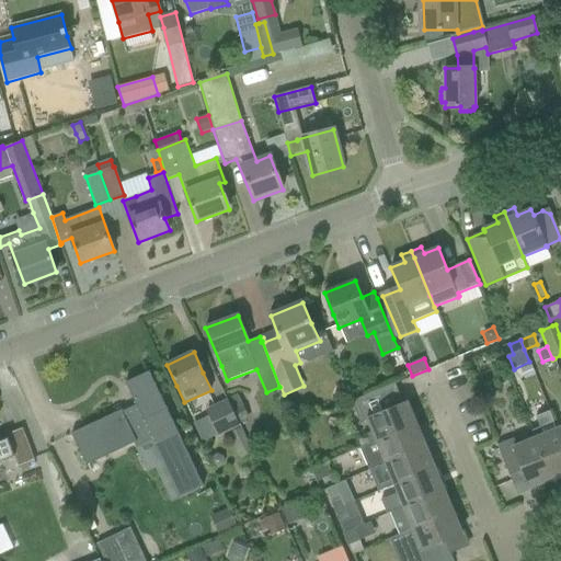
[(530,365),(521,369),(525,379),(535,375),(530,365)]
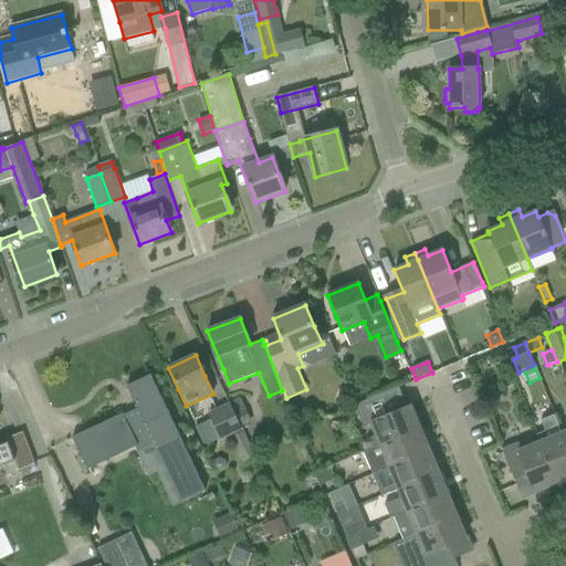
[(155,442),(182,501),(205,490),(150,377),(128,387),(140,412),(125,420),(123,416),(74,438),(80,451),(88,468),(136,444),(138,450),(155,442)]
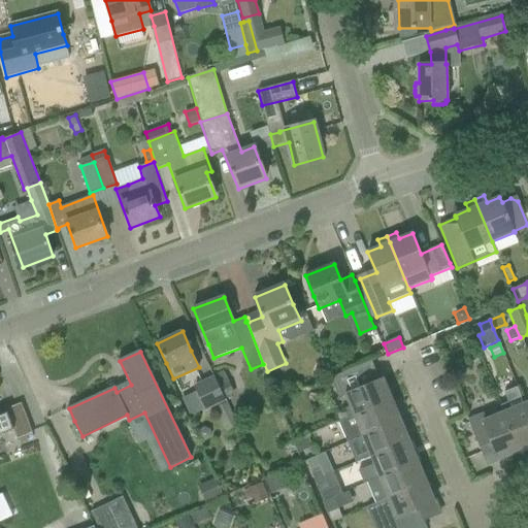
[(339,422),(392,399),(384,378),(367,385),(362,373),(334,386),(339,398),(345,396),(351,406),(343,409),(344,411),(338,414),(340,421),(339,422)]
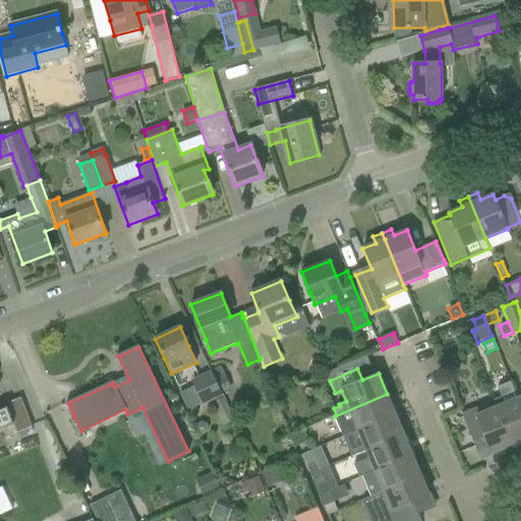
[(180,393),(189,411),(204,404),(204,405),(223,396),(222,394),(212,371),(192,382),(194,386),(180,393)]
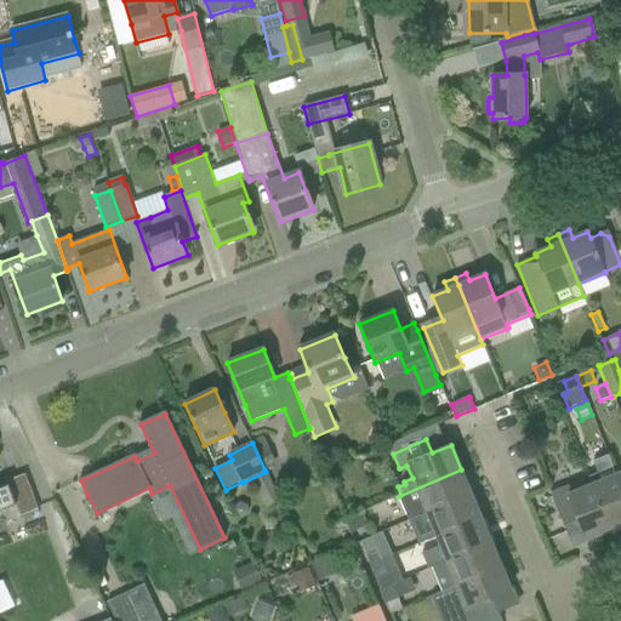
[(267,445),(256,450),(265,469),(275,463),(267,445)]
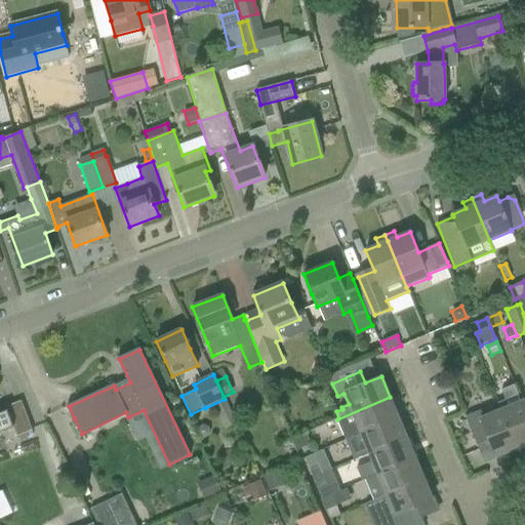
[(501,410),(517,447),(524,443),(524,409),(519,394),(515,385),(502,390),(507,399),(496,403),(499,410),(501,410)]
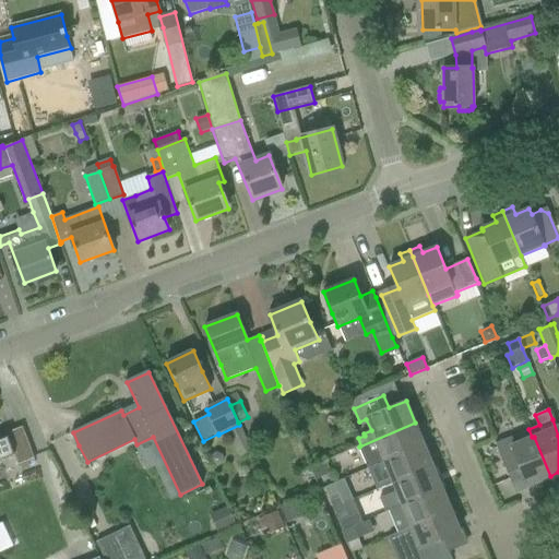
[(359,447),(368,468),(424,444),(415,423),(359,447)]
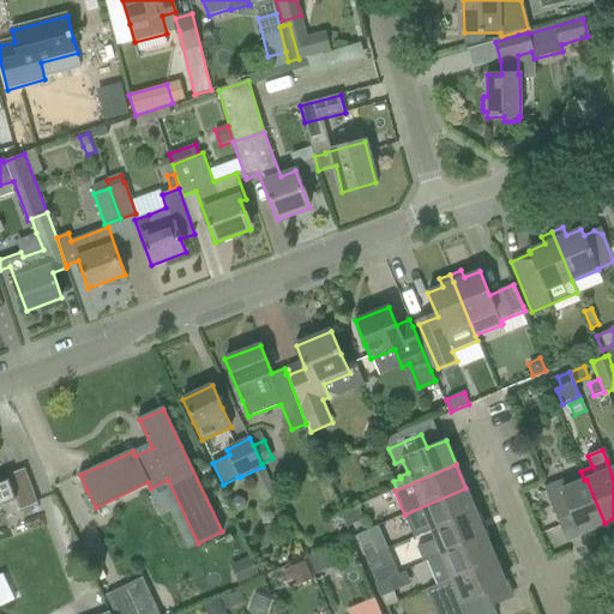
[(251,474),(264,503),(277,495),(264,468),(251,474)]
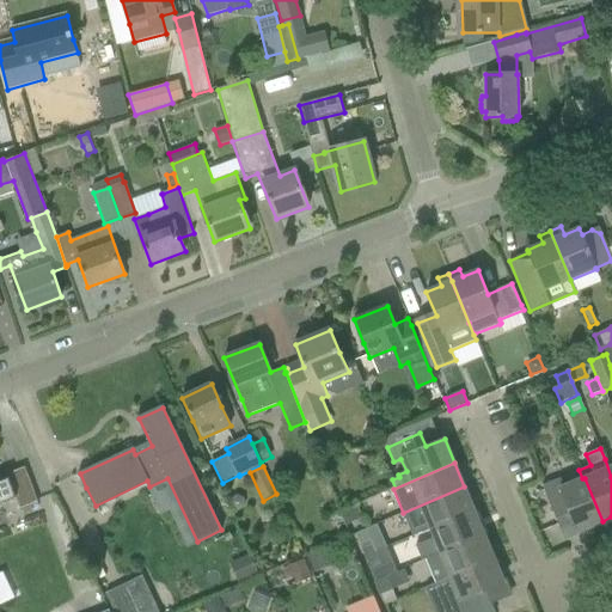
[(0,485),(0,503),(1,503),(16,497),(22,510),(40,503),(25,467),(7,475),(11,483),(0,485)]
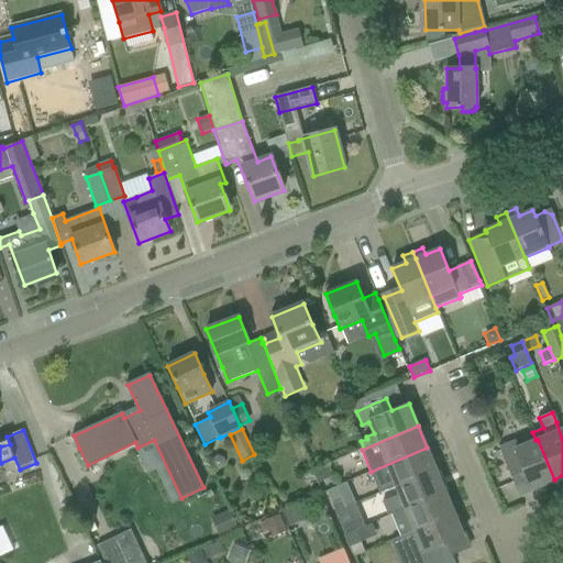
[(525,472),(531,489),(554,479),(538,440),(536,440),(523,445),(520,438),(499,446),(511,477),(525,472)]
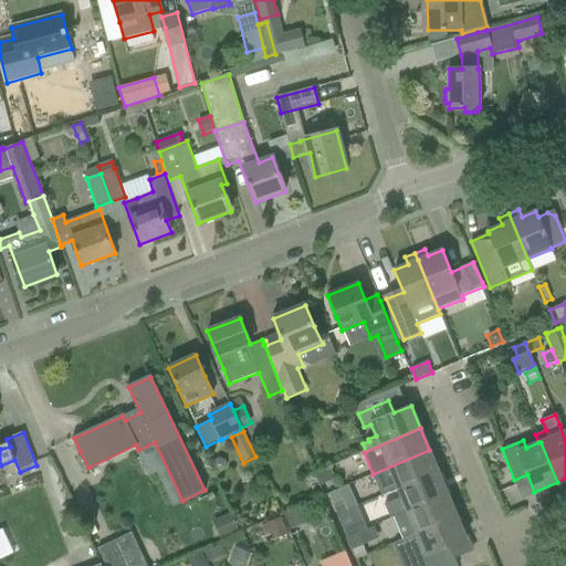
[(373,474),(383,495),(391,492),(398,490),(439,472),(429,450),(373,474)]
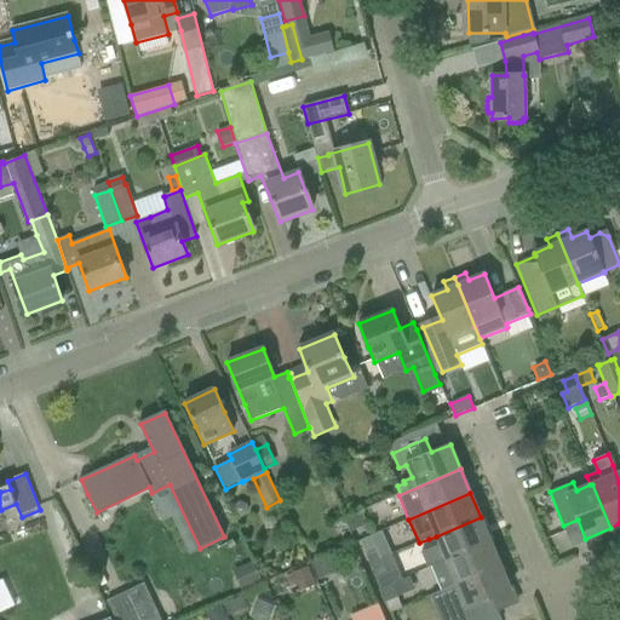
[(346,518),(345,518),(350,532),(367,526),(367,524),(362,512),(346,518)]
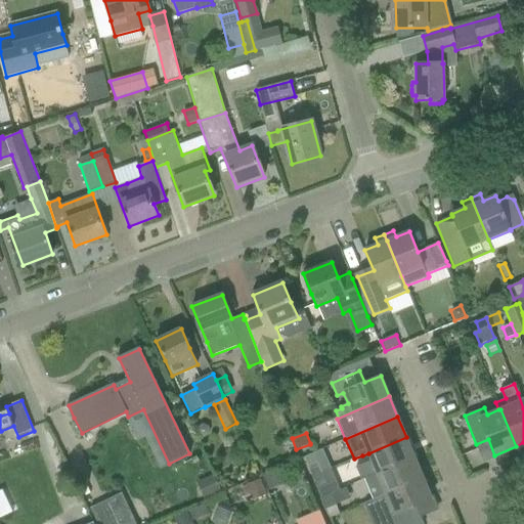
[(356,467),(362,480),(364,479),(415,457),(406,437),(368,453),(372,461),(356,467)]
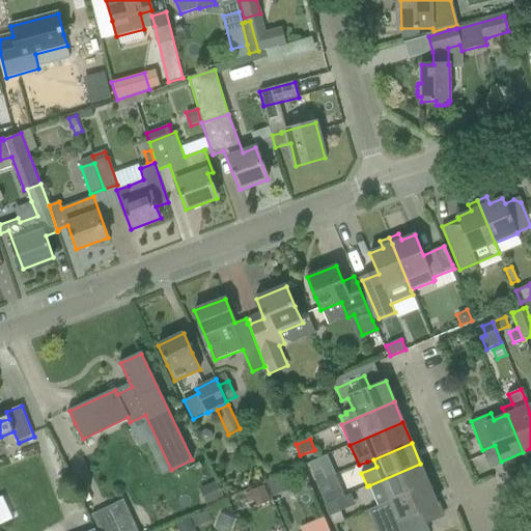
[(369,485),(378,506),(379,505),(384,503),(428,483),(420,464),(369,485)]
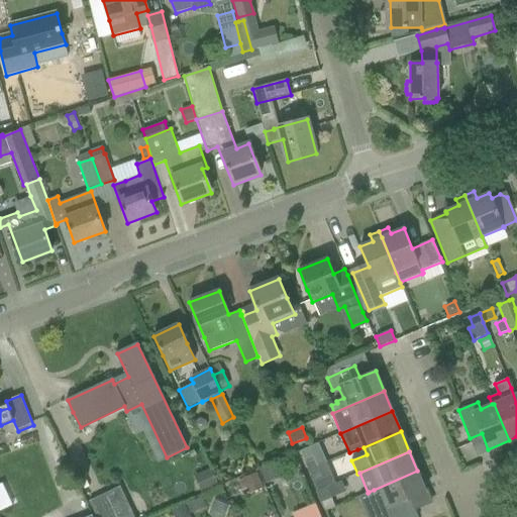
[(304,459),(309,471),(318,467),(326,462),(326,461),(318,464),(314,455),(304,459)]
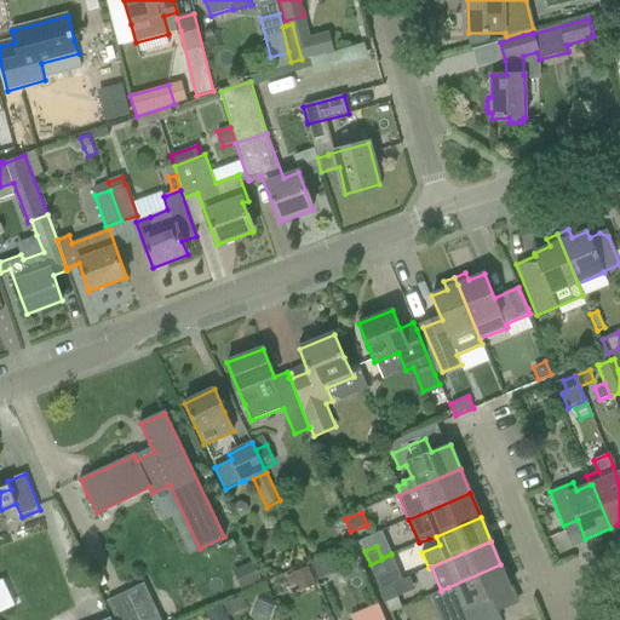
[(354,547),(348,550),(352,562),(359,560),(354,547)]
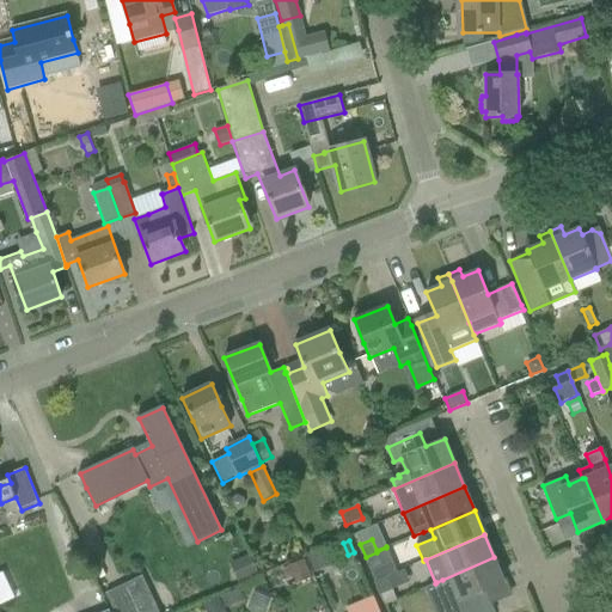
[(307,556),(313,573),(332,565),(326,550),(307,556)]
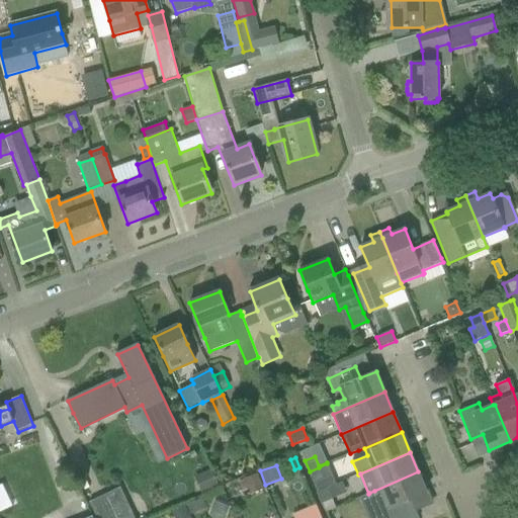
[(319,467),(310,471),(314,483),(324,479),(319,467)]
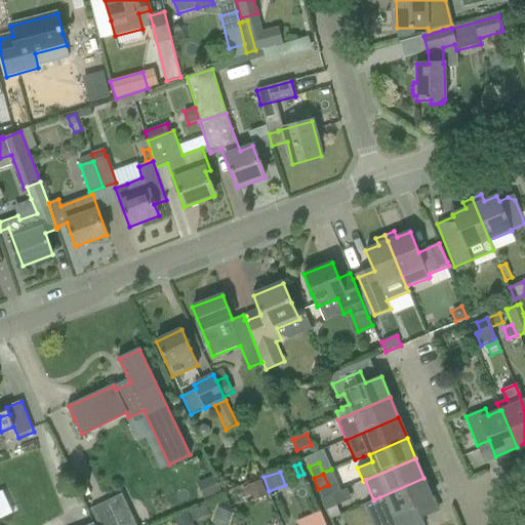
[(385,511),(391,524),(425,524),(421,518),(416,507),(433,499),(423,478),(379,497),(374,499),(380,513),(385,511)]
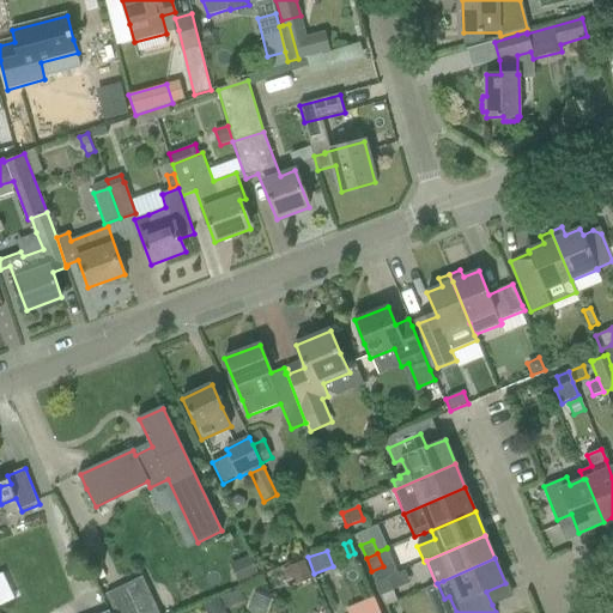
[(304,560),(286,568),(293,587),(311,578),(304,560)]
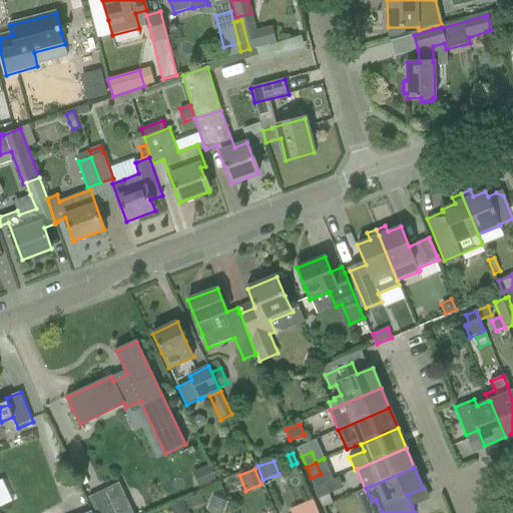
[(0,503),(9,500),(0,480),(0,503)]
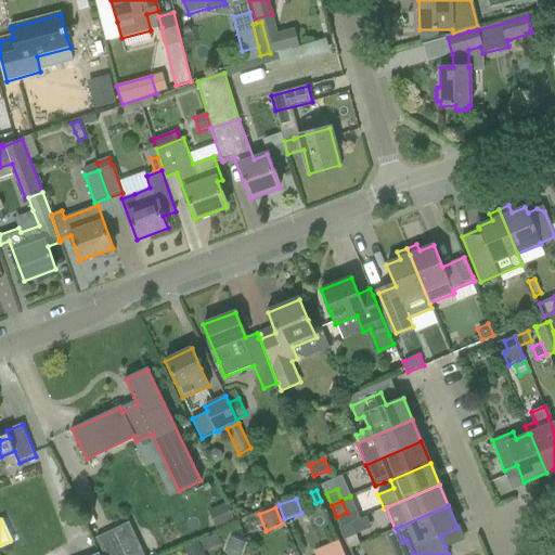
[(97,538),(104,554),(144,554),(129,521),(97,538)]
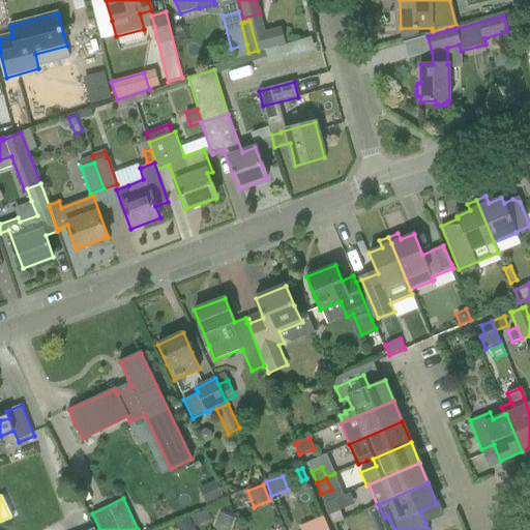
[(334,499),(325,503),(330,514),(340,510),(334,499)]
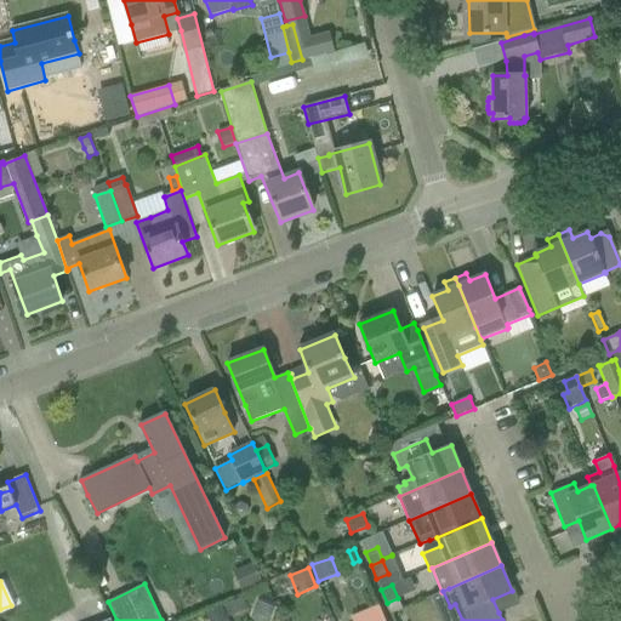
[(243,597),(223,605),(229,617),(249,609),(243,597)]
